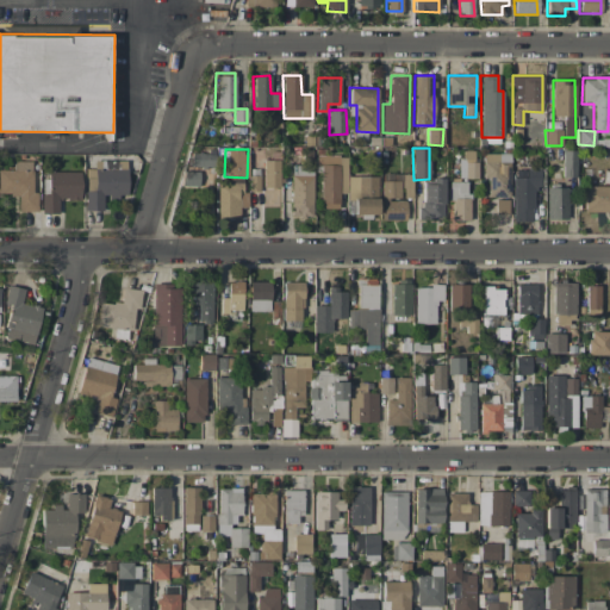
[(475,150),(460,151),(460,179),(475,178),(475,150)]
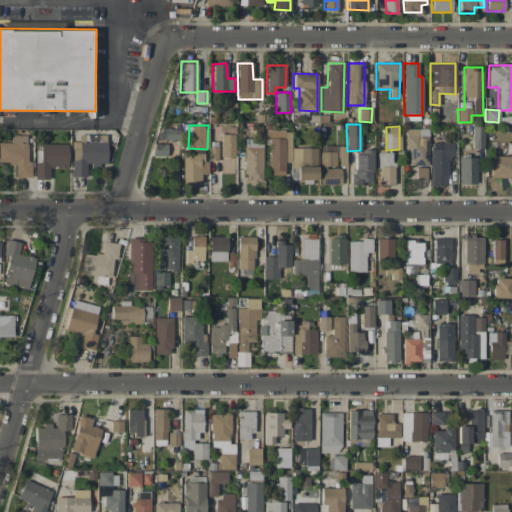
[(472,148),(483,148),(483,126),(472,126),(472,148)]
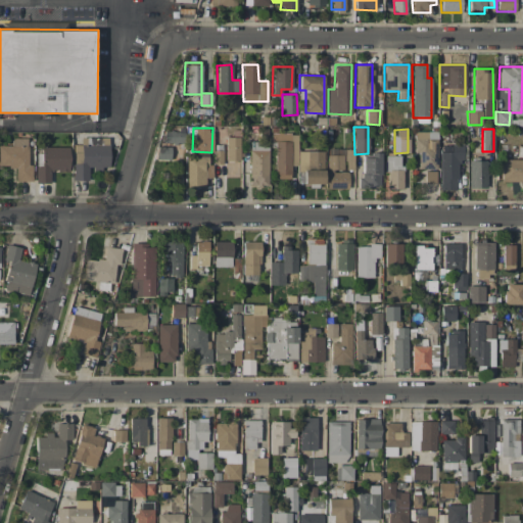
[(163,131),(163,143),(184,142),(183,130),(163,131)]
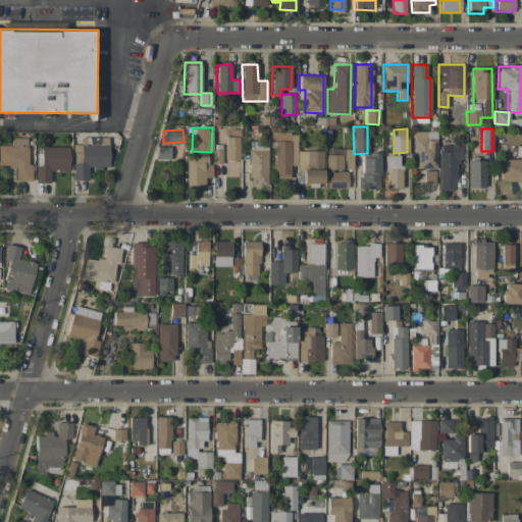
[(413,132),(413,152),(417,152),(417,168),(436,168),(436,132),(413,132)]
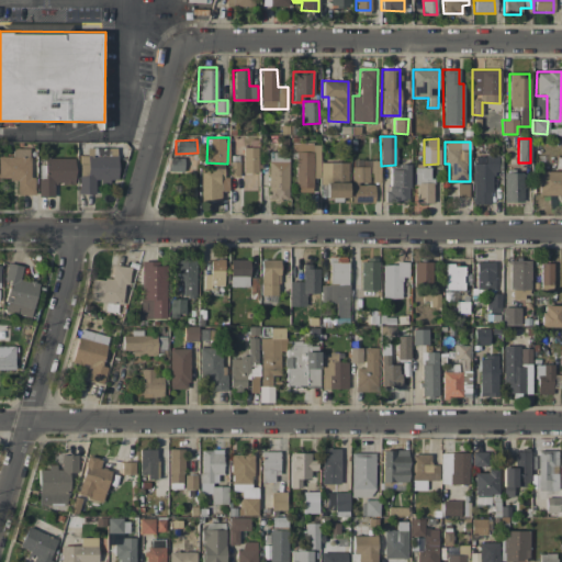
[(319,144),(295,143),(294,192),(312,192),(312,178),(319,178),(319,144)]
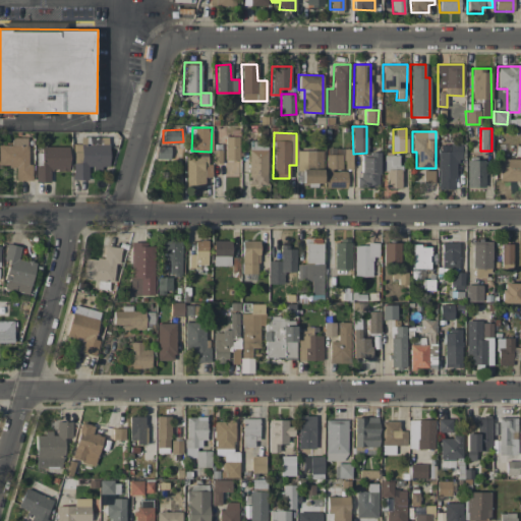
[(80,143),(73,143),(72,179),(88,180),(88,168),(108,168),(108,137),(80,136),(80,143)]
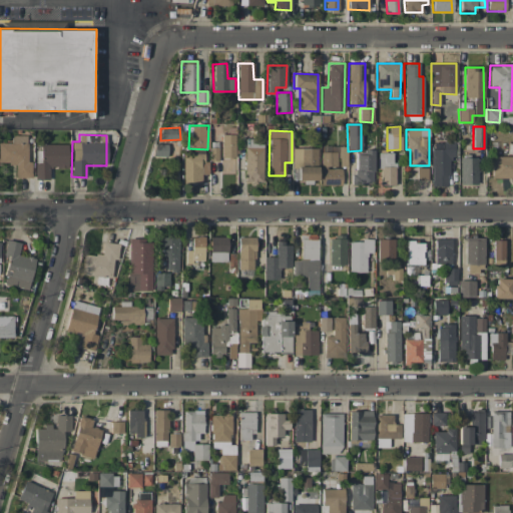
[(234,134),(221,134),(221,157),(235,157),(234,134)]
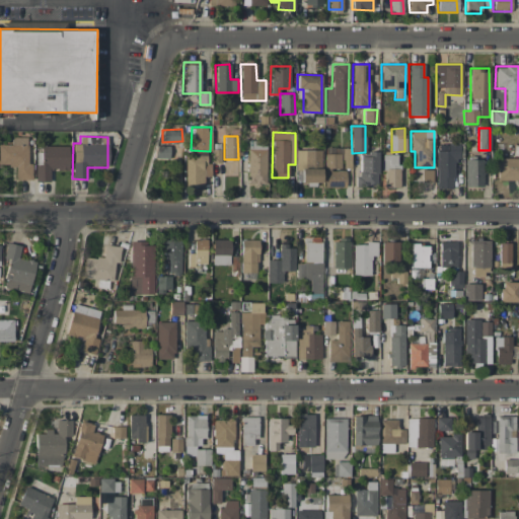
[(31,179),(31,164),(27,164),(27,137),(11,137),(11,144),(0,144),(0,164),(15,165),(15,179),(31,179)]
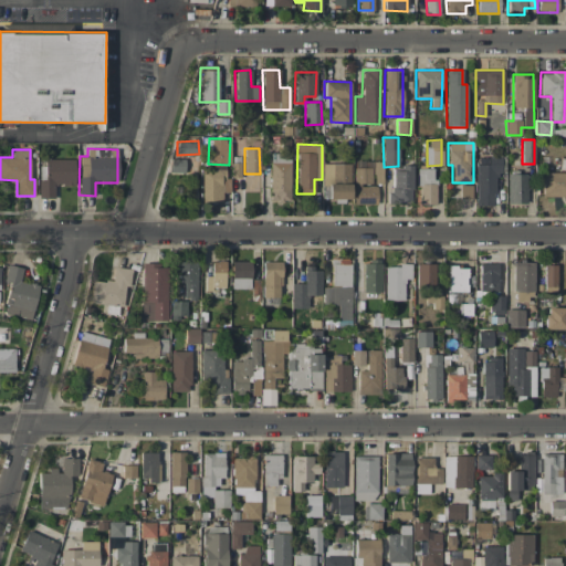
[(290,201),(291,154),(271,154),(270,201),(290,201)]
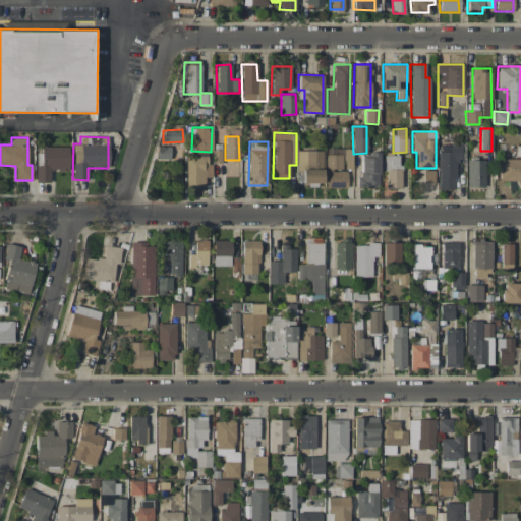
[(438,189),(455,189),(456,161),(461,161),(461,145),(439,145),(438,189)]
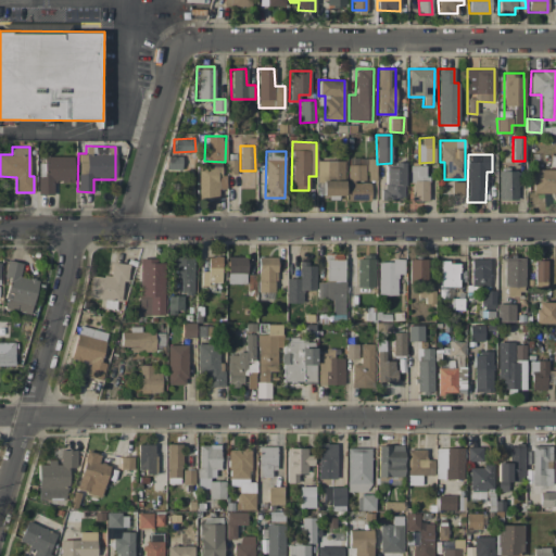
[(37,194),(53,194),(53,181),(73,181),(74,156),(45,156),(45,177),(38,177),(37,194)]
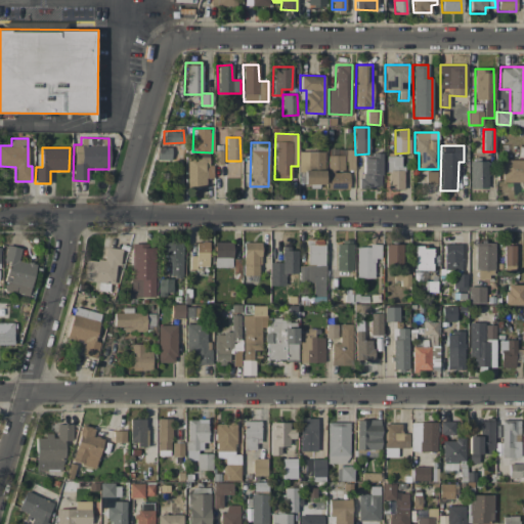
[(348,189),(348,170),(354,171),(354,149),(329,148),(328,188),(348,189)]
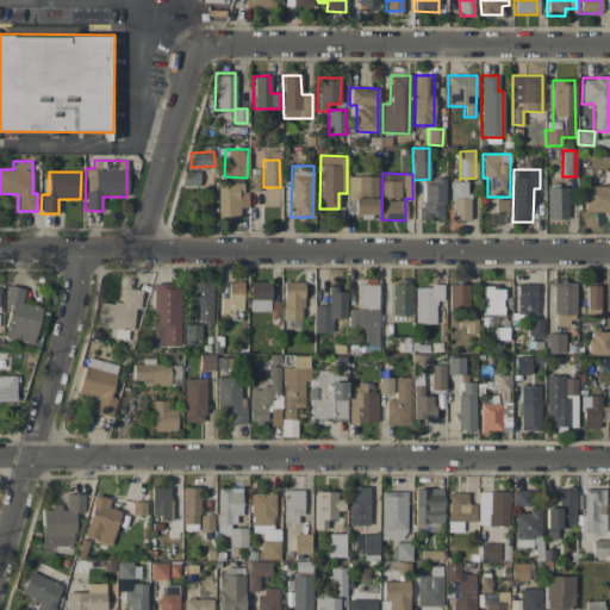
[(378,176),(348,176),(347,200),(353,200),(353,215),(377,215),(378,176)]
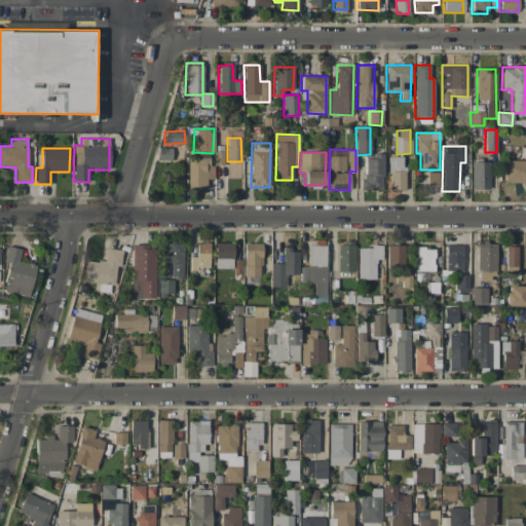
[(362,189),(381,189),(382,154),(363,154),(362,189)]
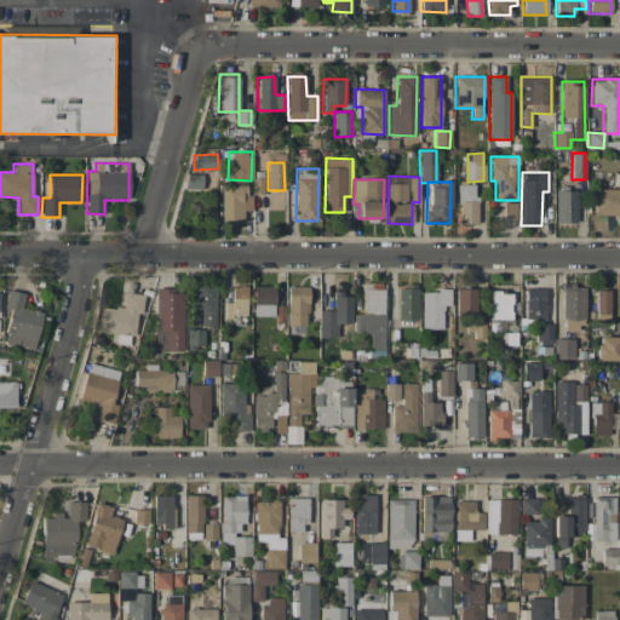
[(220,184),(222,223),(244,223),(244,211),(252,211),(251,194),(246,194),(246,184),(220,184)]
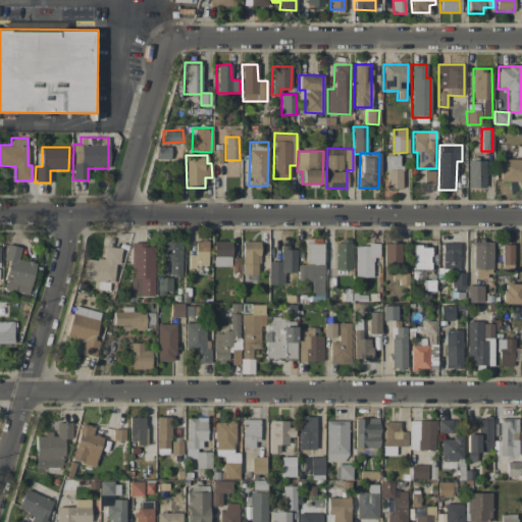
[(401,155),(384,156),(385,189),(402,188),(401,155)]
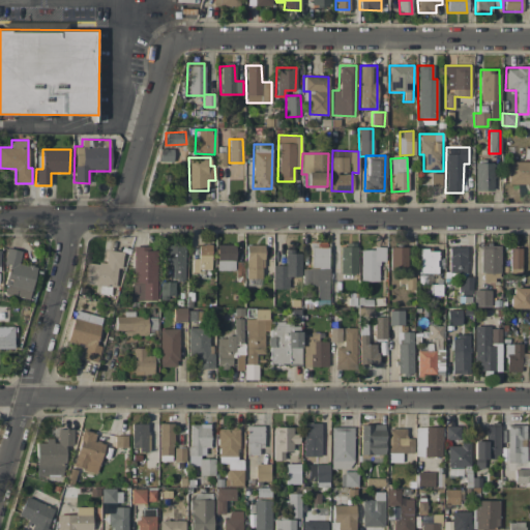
[(529,162),(508,162),(508,183),(529,183),(529,162)]
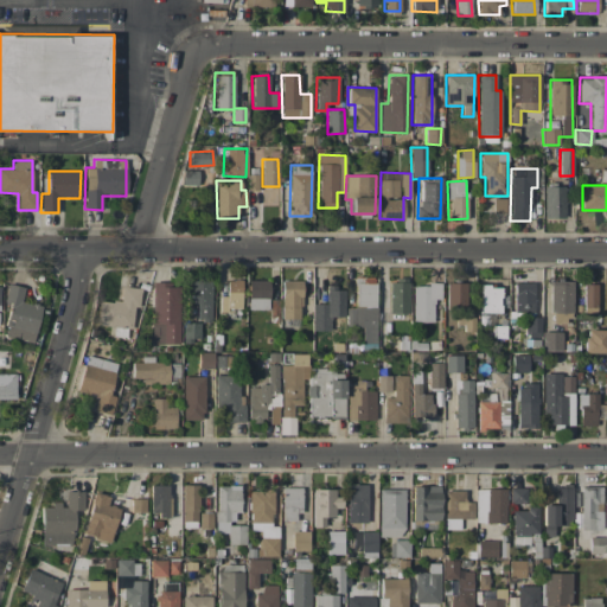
[(564,187),(543,187),(544,218),(564,218),(564,187)]
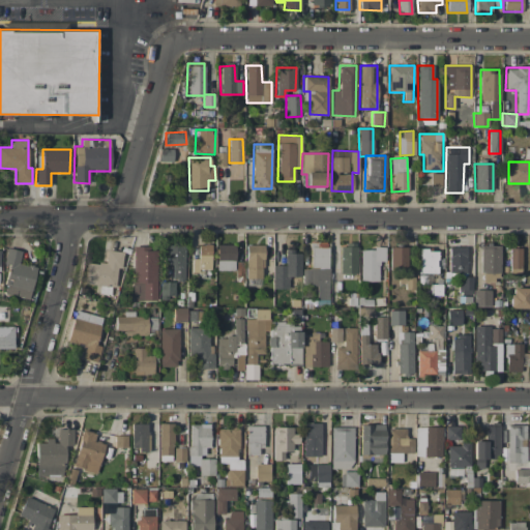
[(430,186),(441,186),(441,173),(431,173),(430,186)]
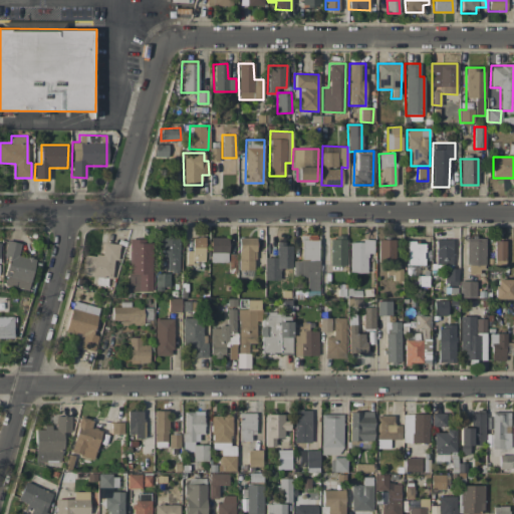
[(306,277),(306,291),(317,292),(318,235),(302,235),(302,261),(293,260),(292,277),(306,277)]
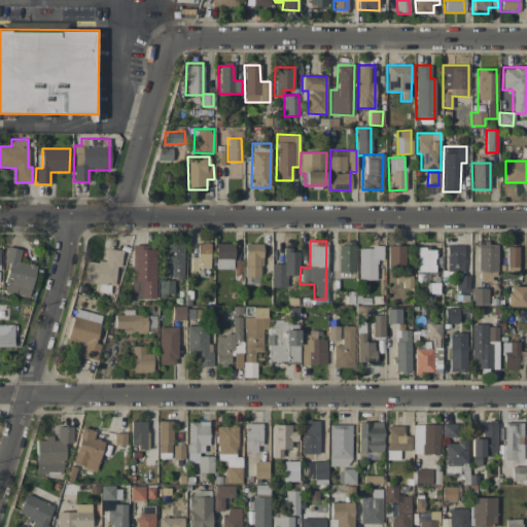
[(182,277),(183,244),(164,243),(163,277),(182,277)]
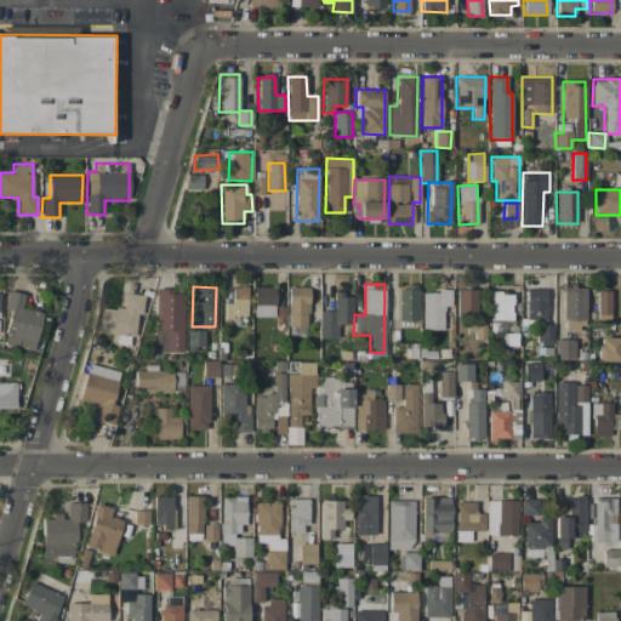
[(246,286),(232,286),(232,302),(223,302),(223,317),(248,317),(246,286)]
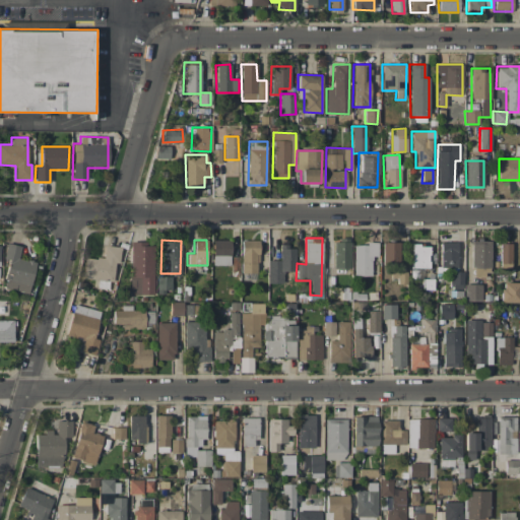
[(212,265),(230,265),(230,240),(212,241),(212,265)]
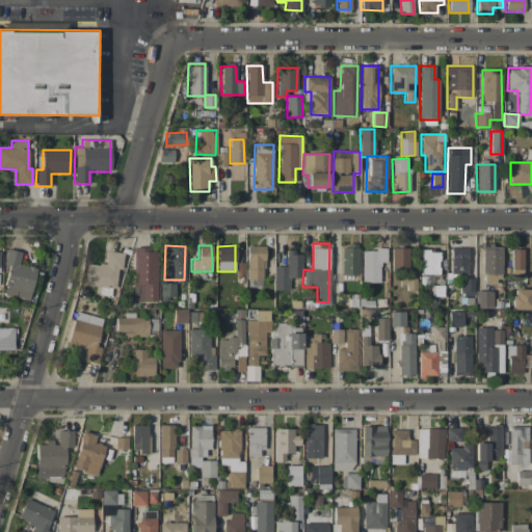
[(246,280),(264,280),(263,245),(246,246),(246,280)]
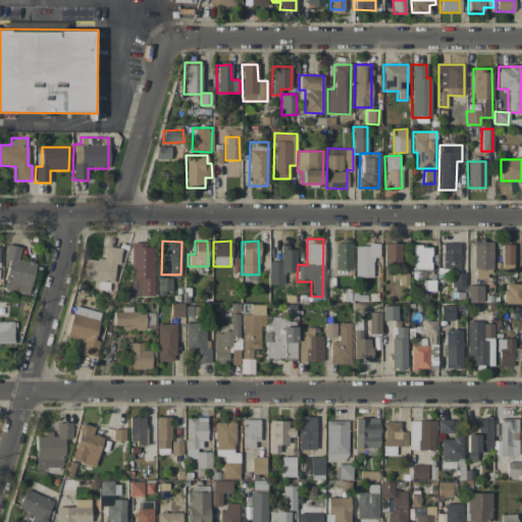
[(491,242),(474,242),(473,276),(491,276),(491,242)]
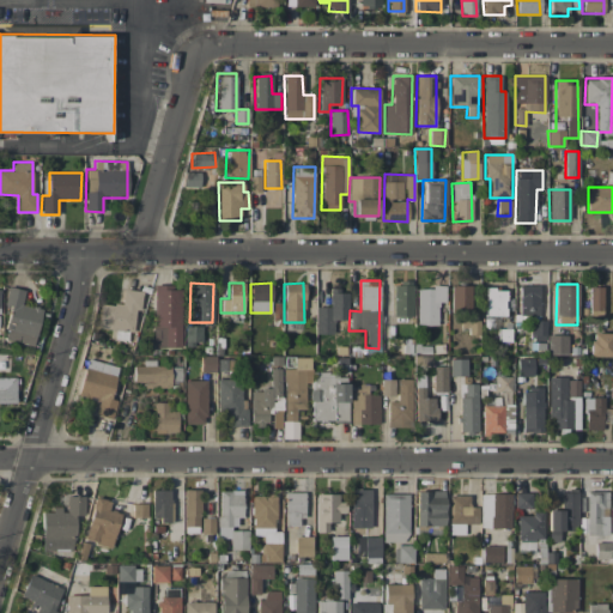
[(394,285),(393,316),(412,316),(413,285),(394,285)]
